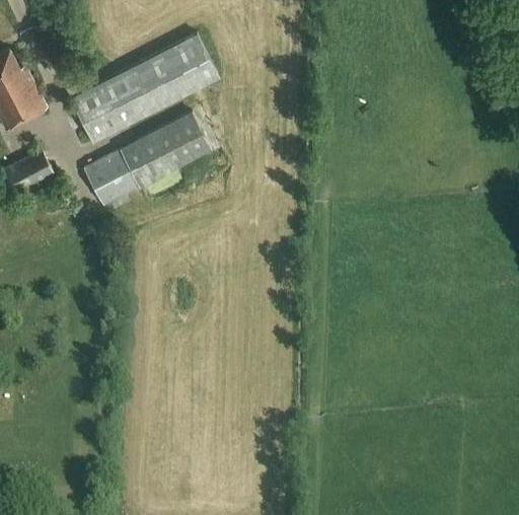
[(196,35),(69,100),(92,144),(219,79),(196,35)]
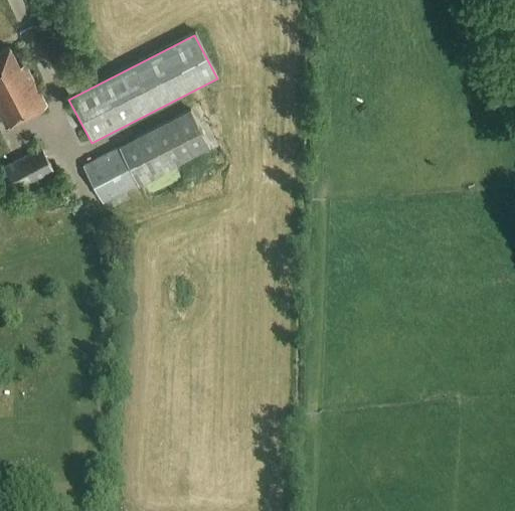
[(24,67),(19,70),(8,51),(0,55),(0,121),(5,131),(46,109),(24,67)]
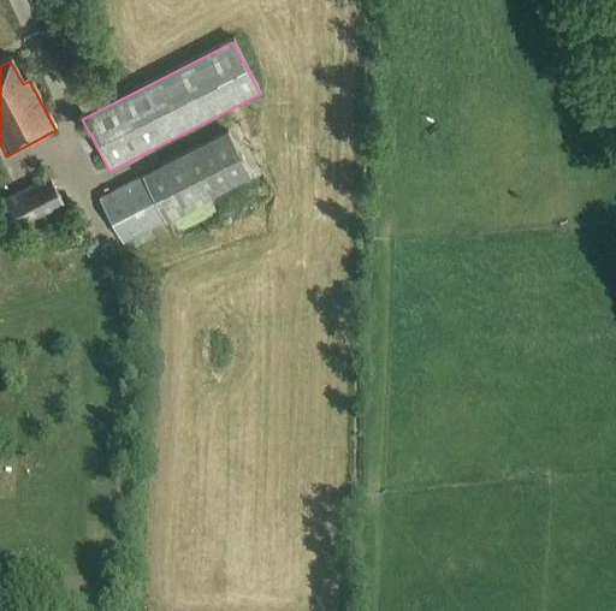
[(102,93),(86,100),(90,112),(107,105),(102,93)]
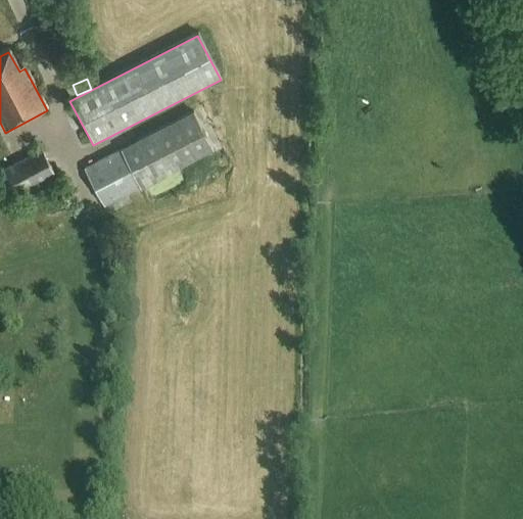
[(84,173),(103,208),(212,152),(193,115),(84,173)]
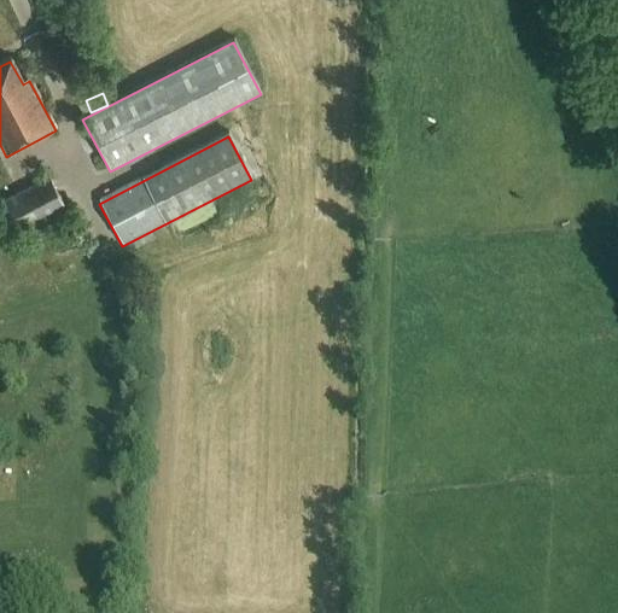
[(48,181),(0,206),(0,212),(11,234),(63,208),(48,181)]
